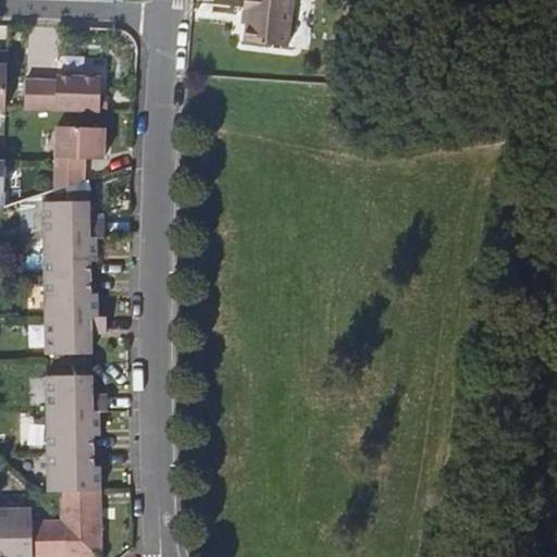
[(300,0),(246,0),(246,12),(250,13),(246,42),(295,49),(300,0)]
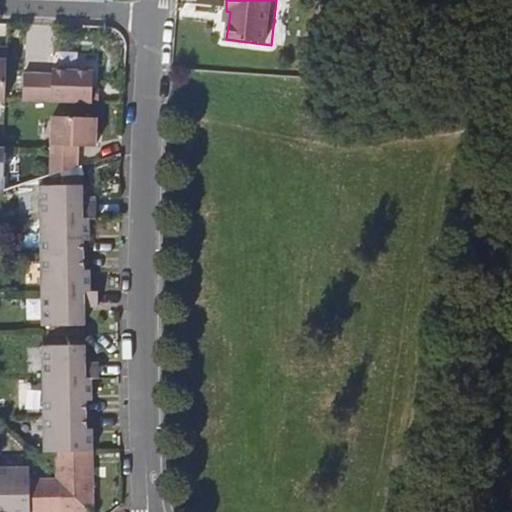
[(11,101),(12,49),(0,48),(0,113),(11,114),(11,101)]
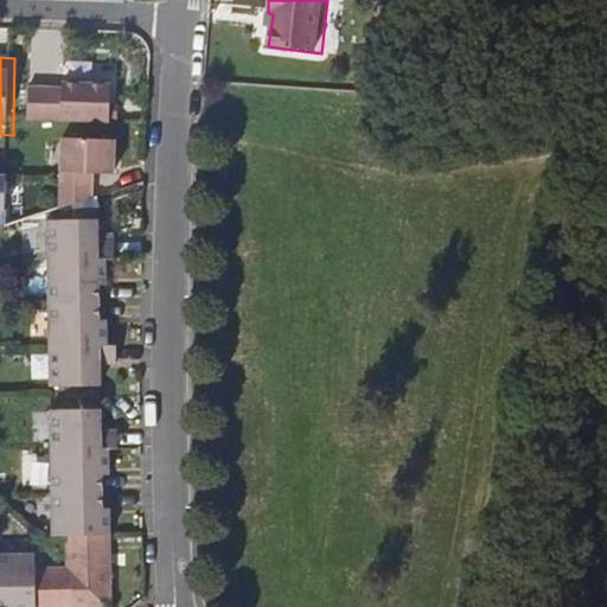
[(34,120),(116,122),(117,85),(70,84),(69,89),(34,89),(34,120)]
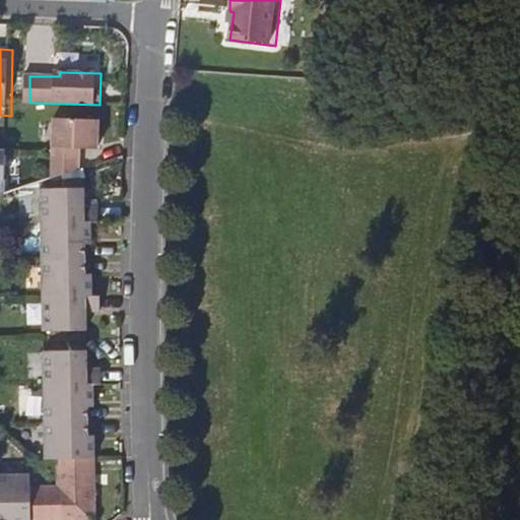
[(58,179),(85,170),(85,149),(104,149),(105,120),(60,120),(59,153),(59,155),(58,179)]
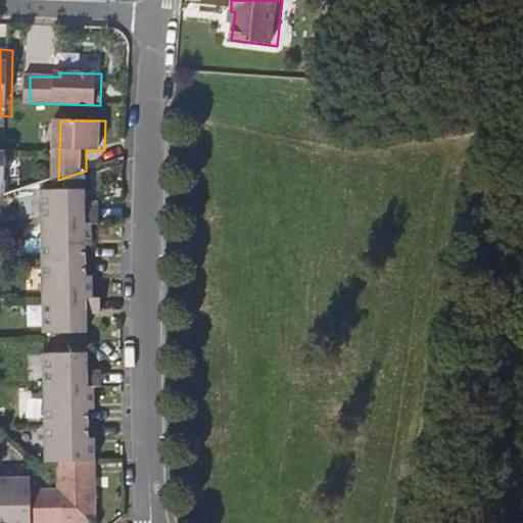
[(11,152),(0,152),(0,199),(10,197),(11,152)]
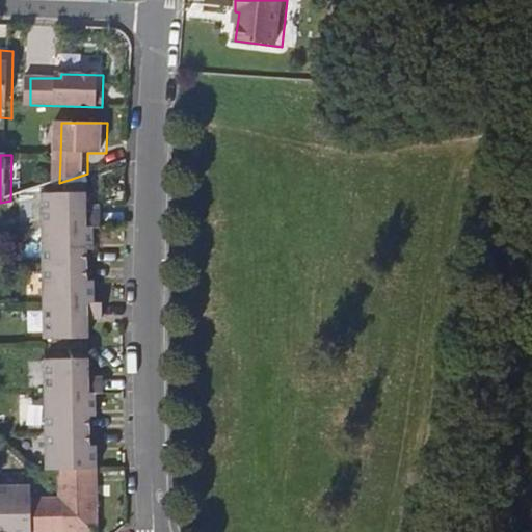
[(45,202),(45,234),(95,234),(101,234),(101,218),(88,218),(87,186),(67,186),(67,201),(45,202)]
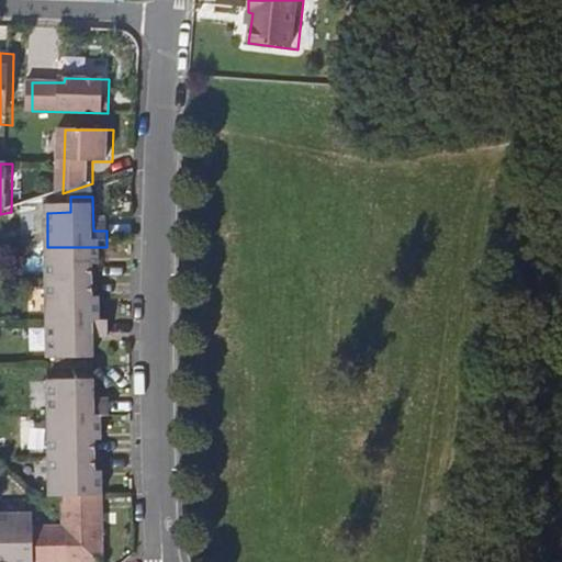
[(100,263),(100,247),(47,247),(48,285),(94,285),(93,263),(100,263)]
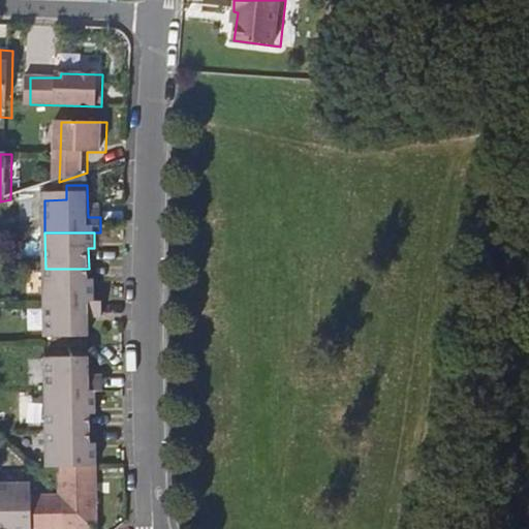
[(89,287),(89,269),(45,269),(45,306),(94,305),(95,288),(89,287)]
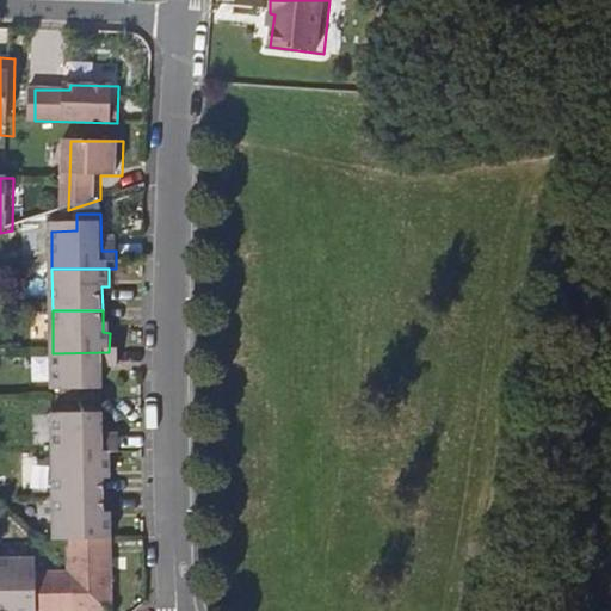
[(117,352),(109,352),(53,353),(54,395),(103,394),(103,371),(118,370),(117,352)]
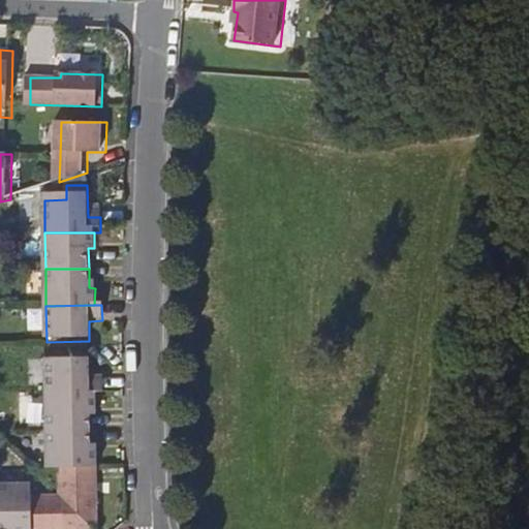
[(44,308),(31,307),(29,330),(42,331),(44,308)]
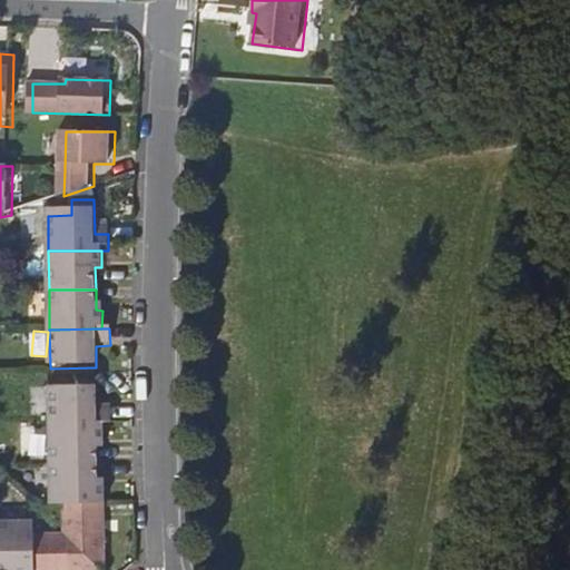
[(46,384),(32,384),(32,412),(47,411),(46,384)]
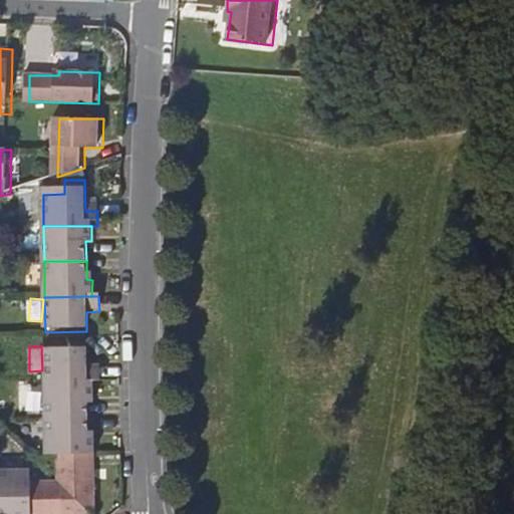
[(45,352),(46,387),(93,387),(100,387),(99,371),(87,371),(87,352),(45,352)]
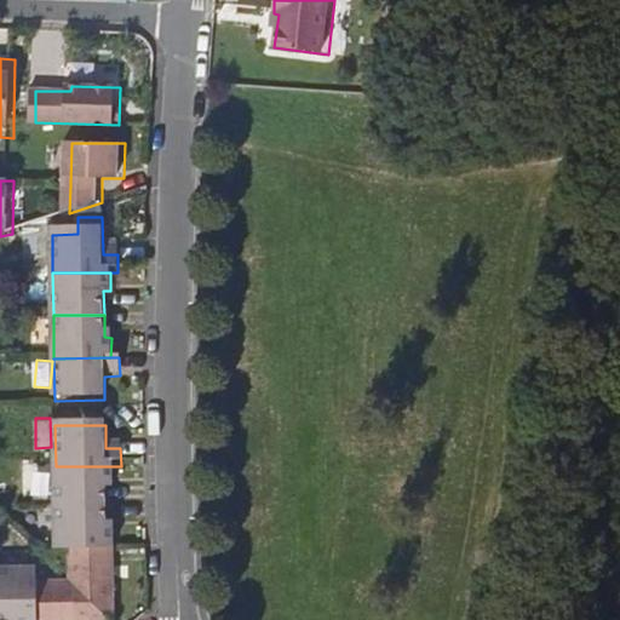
[(113,486),(113,466),(56,466),(56,510),(105,510),(105,486),(113,486)]
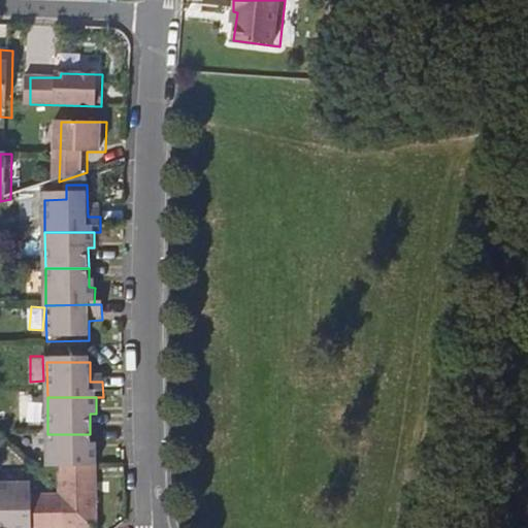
[(91,455),(90,434),(47,434),(48,469),(61,470),(97,469),(97,455),(91,455)]
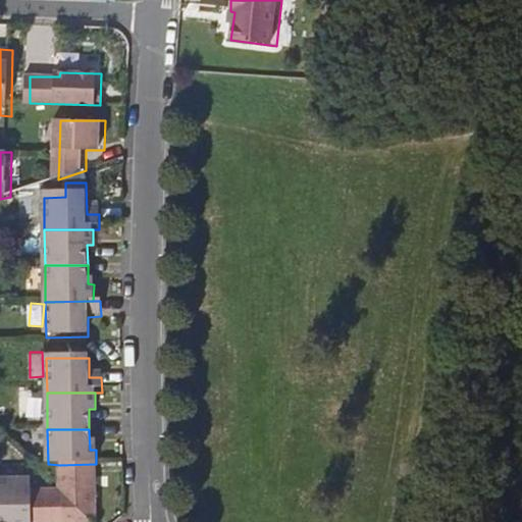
[(75,506),(97,506),(96,464),(60,465),(61,492),(75,506)]
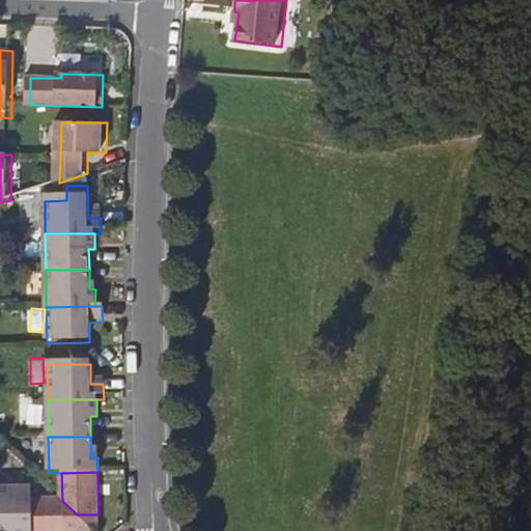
[(30,490),(0,488),(0,528),(15,529),(15,530),(30,530),(30,502),(30,490)]
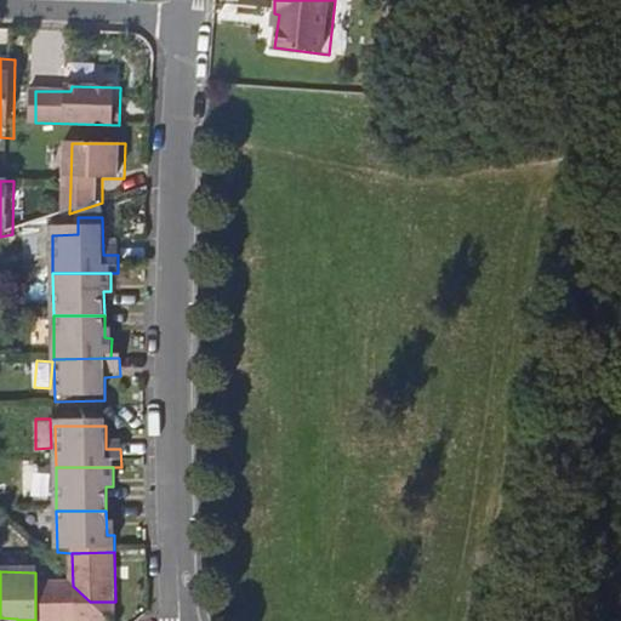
[(73,586),(35,587),(35,620),(90,620),(90,602),(73,586)]
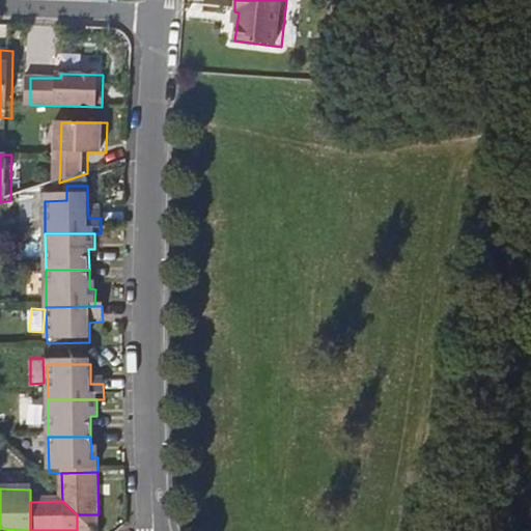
[(98,530),(99,514),(77,514),(77,530),(98,530)]
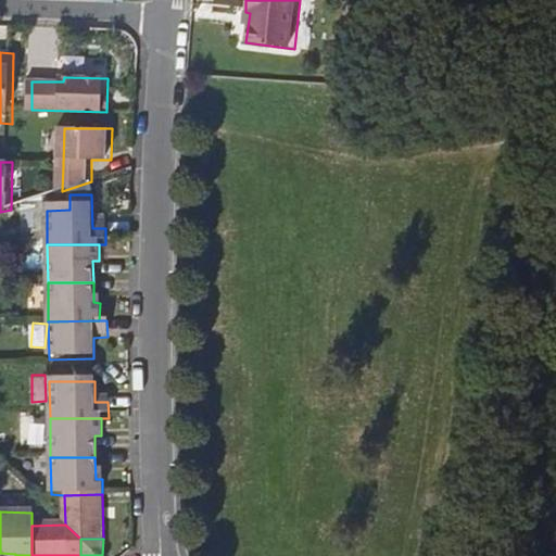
All buildings are outlined.
